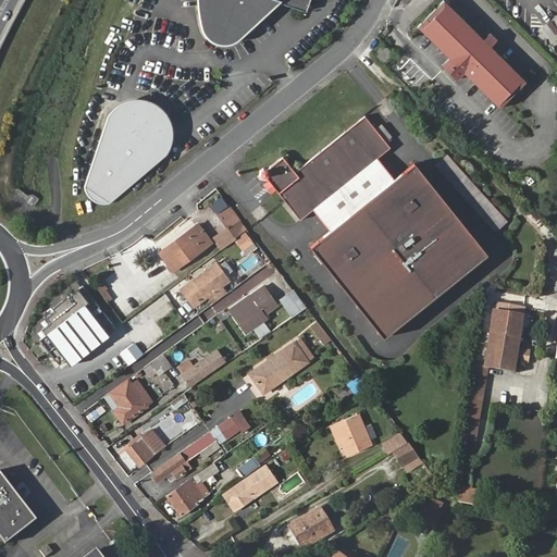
[(306,13),(310,0),(195,0),(196,1),(197,16),(200,27),(203,35),(207,39),(214,44),(219,46),(225,46),(232,45),(236,44),(246,36),(263,17),(277,4),(306,13)]
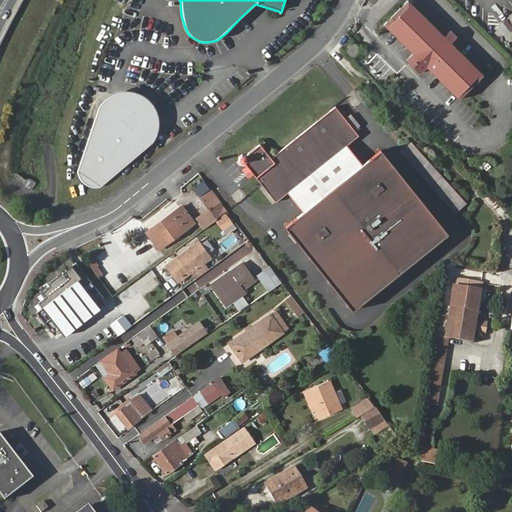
[(379,27),(416,62),(410,67),(418,75),(424,69),(456,101),(480,75),(448,44),(453,39),(447,32),(441,37),(405,2),(379,27)]
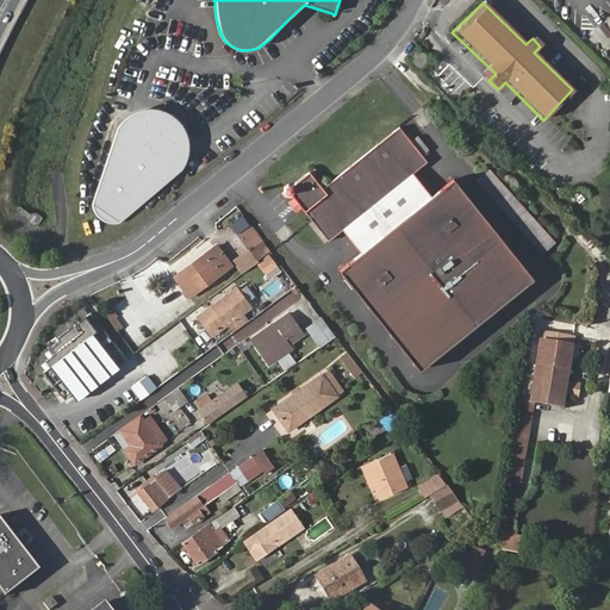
[(418,53),(415,54),(414,55),(411,57),(411,60),(411,61),(412,63),(415,64),(415,66),(416,66),(418,66),(419,66),(421,66),(422,64),(423,63),(423,62),(424,61),(424,60),(424,58),(423,56),(422,55),(419,53),(418,53)]
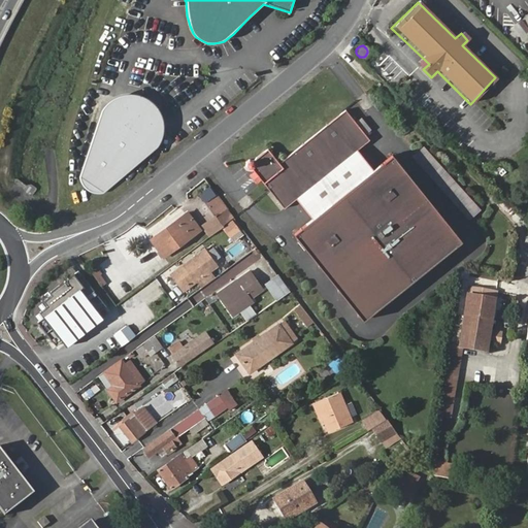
[(104,109),(81,177),(81,179),(83,184),(87,189),(93,193),(99,193),(105,193),(160,146),(163,141),(165,136),(167,126),(166,118),(162,108),(156,102),(147,96),(136,93),(126,94),(120,97),(110,102),(104,109)]
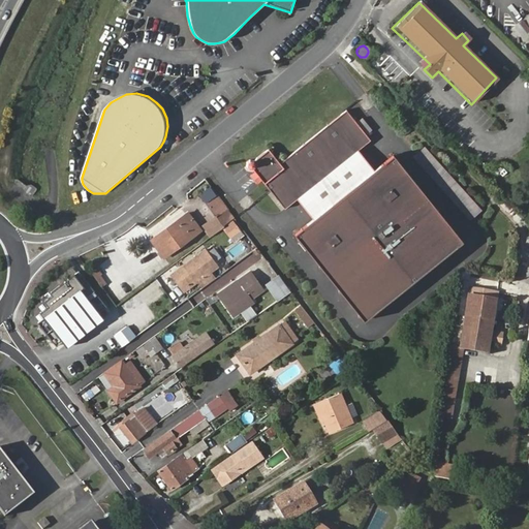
[(252,168),(281,205),(289,197),(359,142),(366,135),(342,105),(277,158),(268,148),(255,157),(253,159),(248,159),(246,161),(245,165),(248,167),(252,168)]
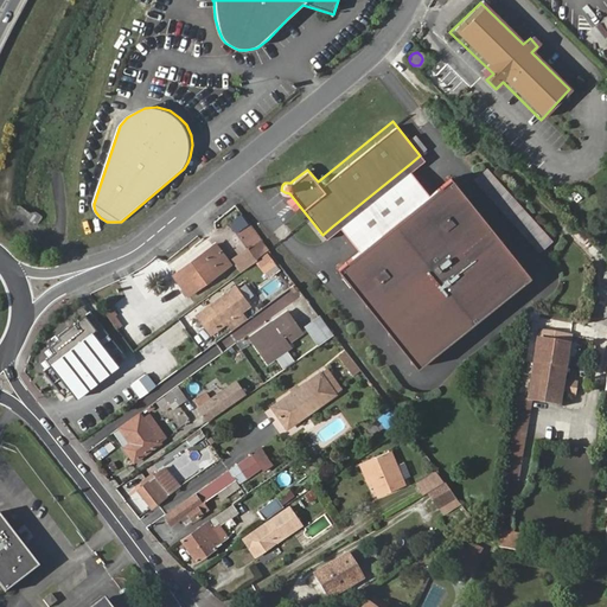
[(430,185),(411,163),(332,227),(351,250),(430,185)]
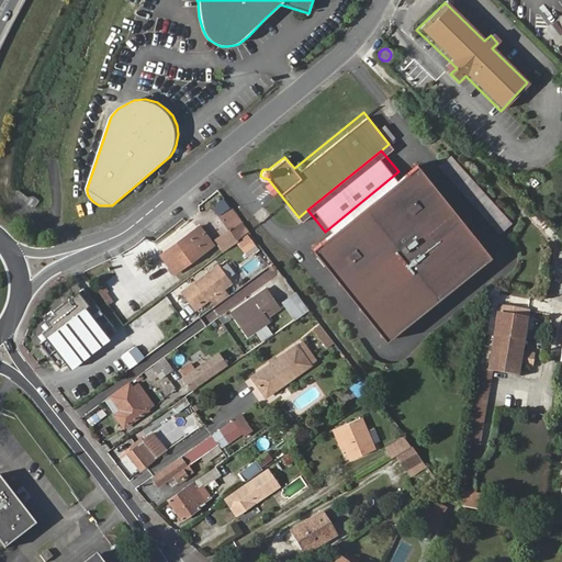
[(325,232),(308,244),(382,336),(486,251),(413,160),(398,171),(325,232)]
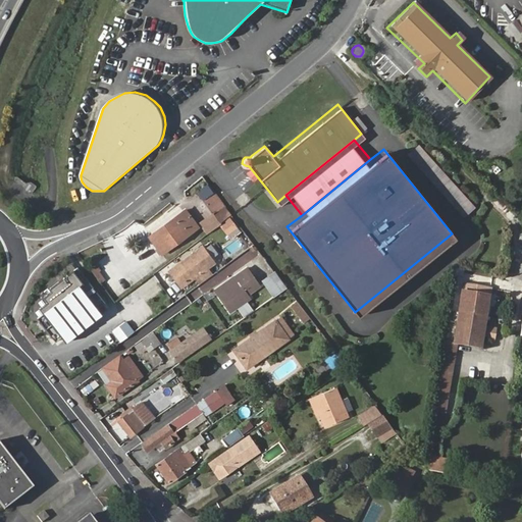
[(209,209),(216,204),(210,197),(204,202),(209,209)]
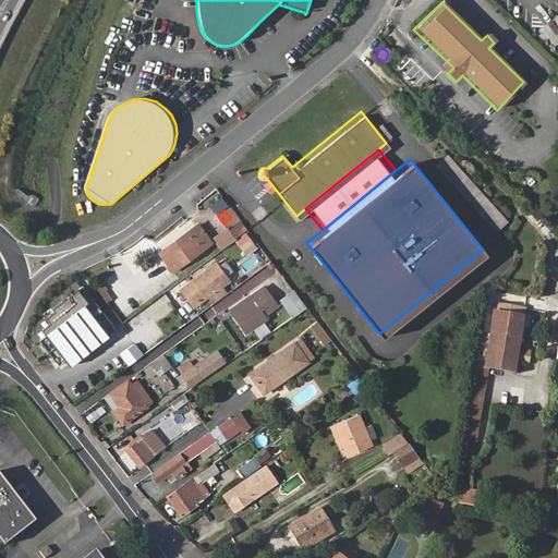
[(237,226),(231,218),(223,223),(228,229),(230,231),(227,233),(232,241),(244,231),(240,225),(237,226)]
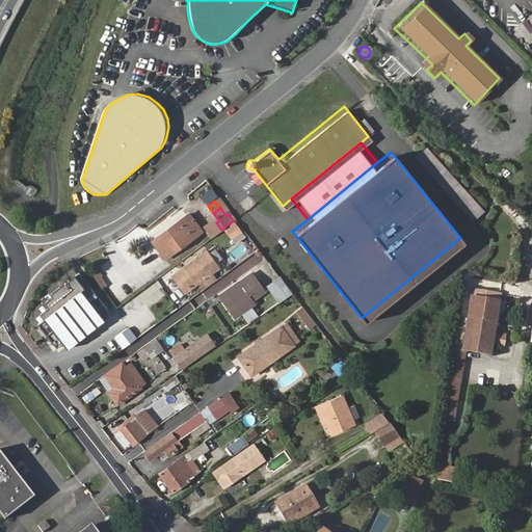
[(153,244),(160,253),(164,259),(165,260),(182,247),(201,232),(195,225),(188,215),(153,244)]
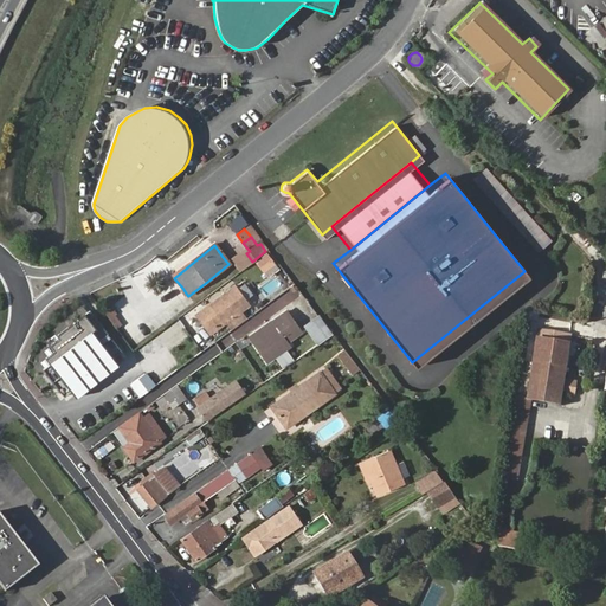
[(250,251),(247,249),(232,259),(240,270),(252,262),(246,253),(250,251)]
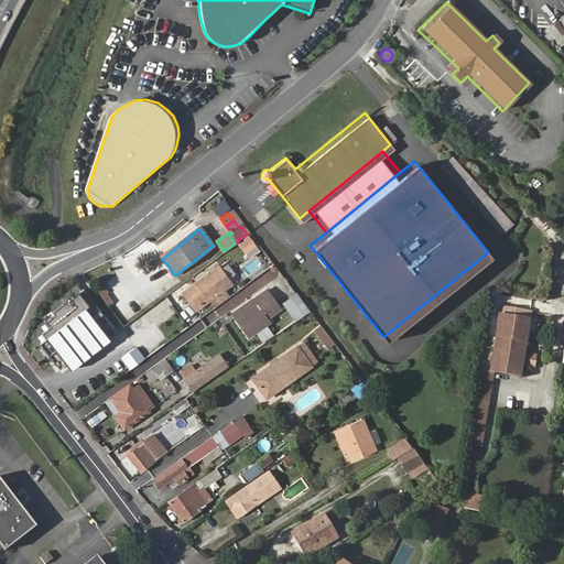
[(220,267),(183,293),(196,311),(232,284),(220,267)]
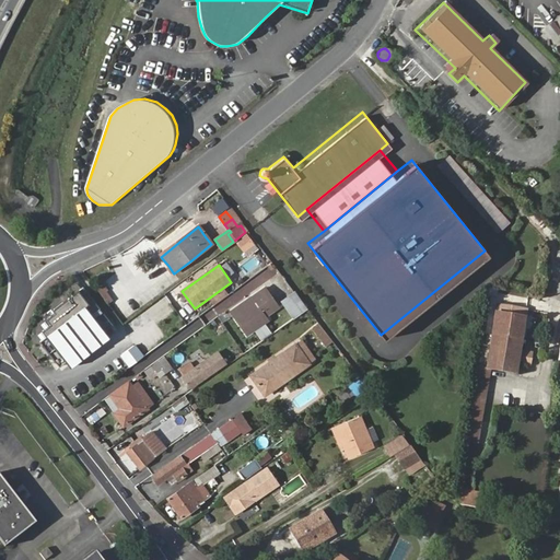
[(113,324),(84,284),(54,307),(56,310),(47,316),(51,322),(42,328),(46,334),(39,338),(58,363),(65,359),(69,364),(106,336),(103,330),(113,324)]
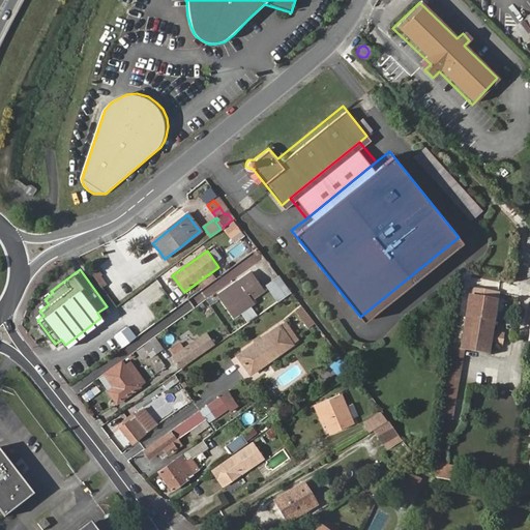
[(97,269),(92,273),(102,286),(106,284),(99,274),(100,273),(97,269)]
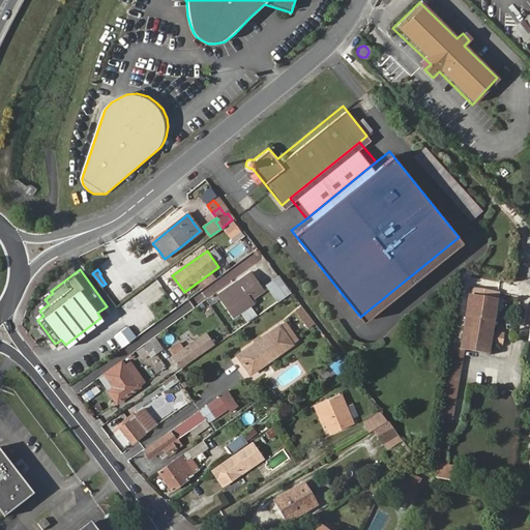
[(241,285),(221,299),(234,318),(255,302),(253,299),(265,290),(252,272),(239,282),(241,285)]
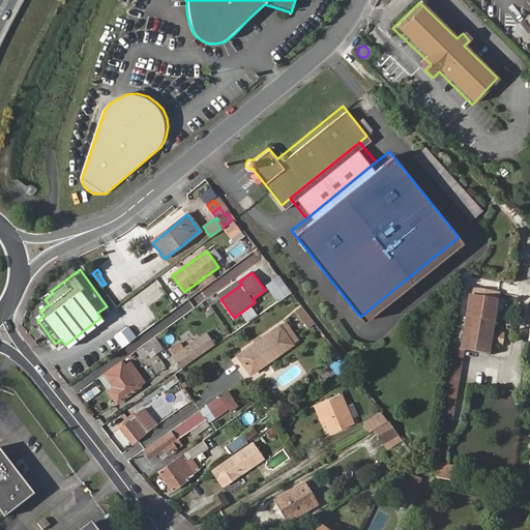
[(292,292),(281,277),(269,286),(280,300),(292,292)]
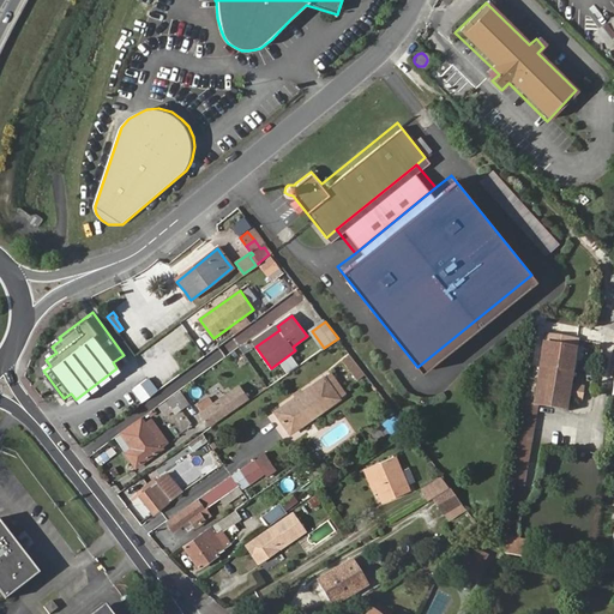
[(253,343),(256,347),(280,330),(277,326),(253,343)]
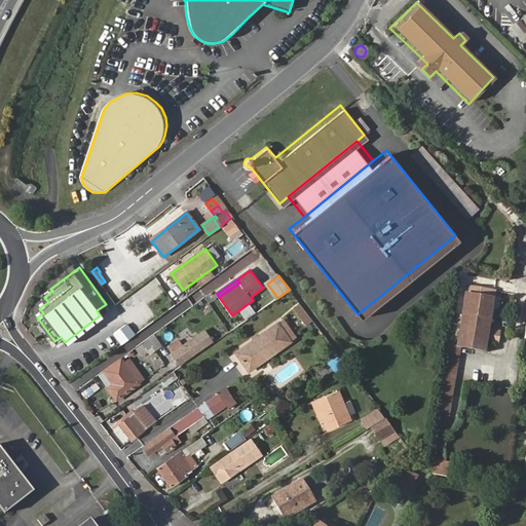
[(495,298),(464,293),(455,347),(460,348),(486,352),(495,298)]
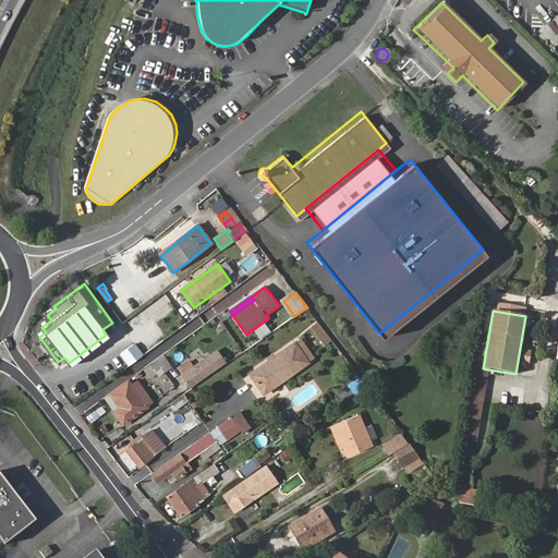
[(326,351),(331,347),(315,325),(310,329),(326,351)]
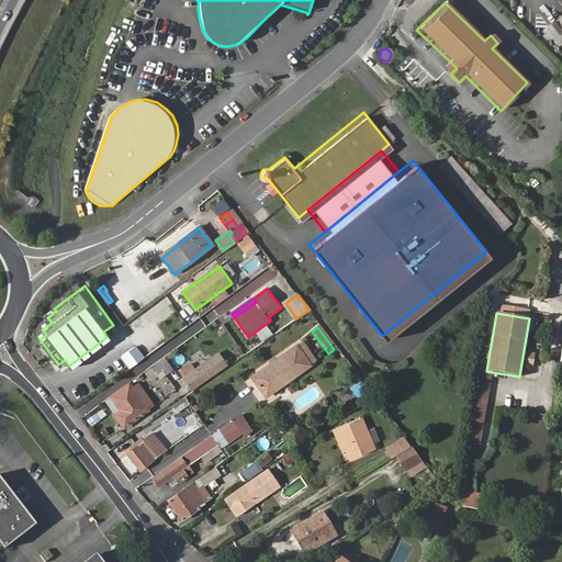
[(253,378),(267,397),(310,364),(295,345),(253,378)]
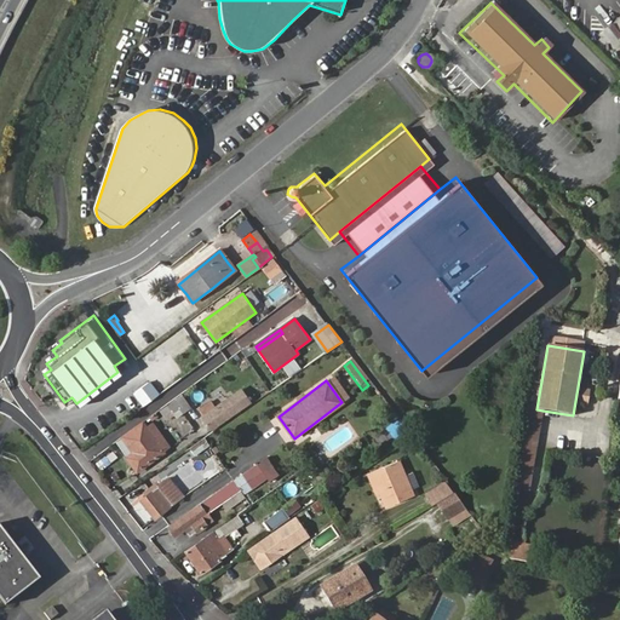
[(148,383),(136,392),(144,405),(149,401),(156,396),(148,383)]
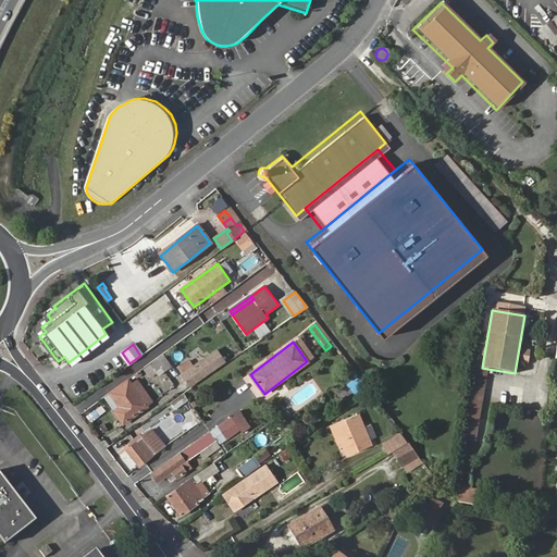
[(521,348),(520,362),(529,363),(531,349),(521,348)]
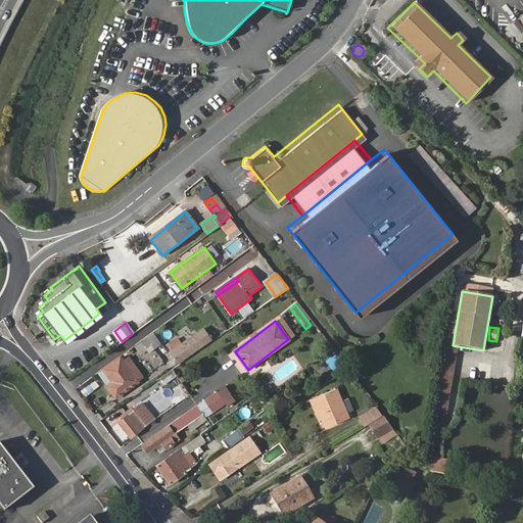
[(204,328),(192,336),(200,347),(211,339),(204,328)]
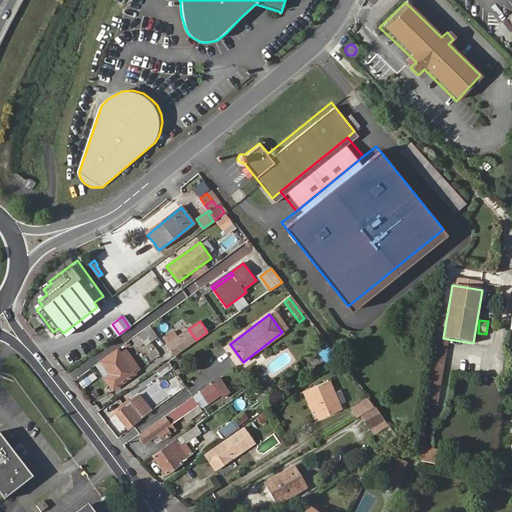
[(160,337),(152,324),(144,329),(153,341),(152,341),(153,343),(160,337)]
